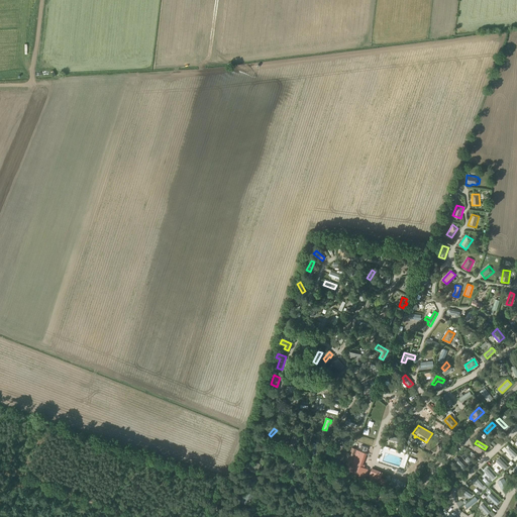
[(313,447),(311,452),(316,454),(320,445),(316,443),(314,447),(313,447)]
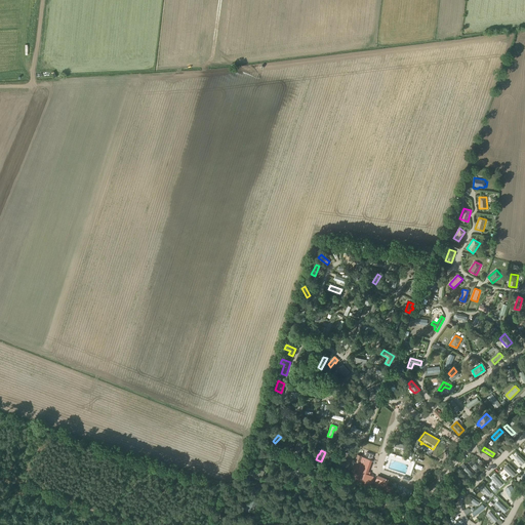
[(333,453),(328,461),(331,463),(336,455),(333,453)]
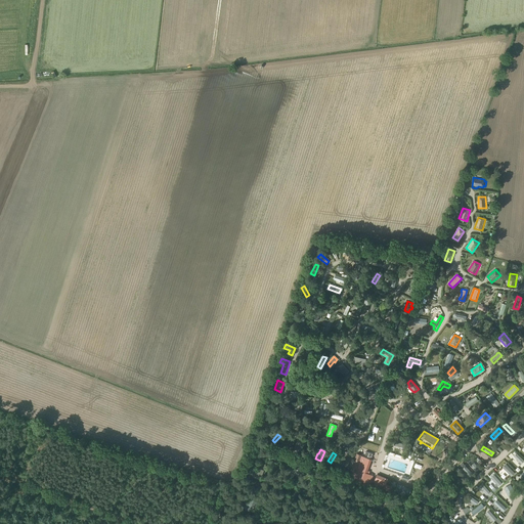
[(516,453),(514,455),(519,462),(518,463),(520,465),(523,461),(516,453)]
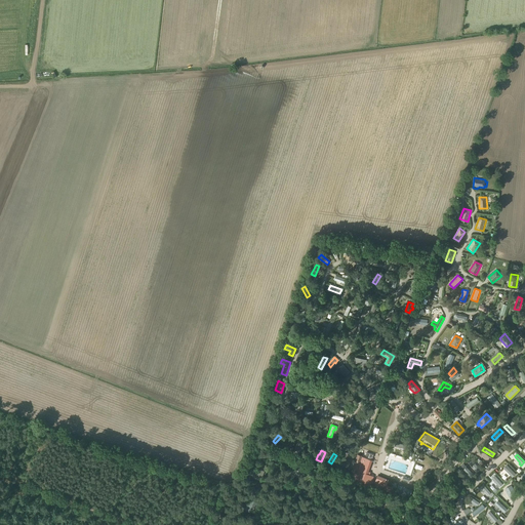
[(358,455),(352,472),(356,474),(354,479),(370,485),(373,476),(369,475),(370,473),(367,472),(371,459),(362,456),(358,455)]
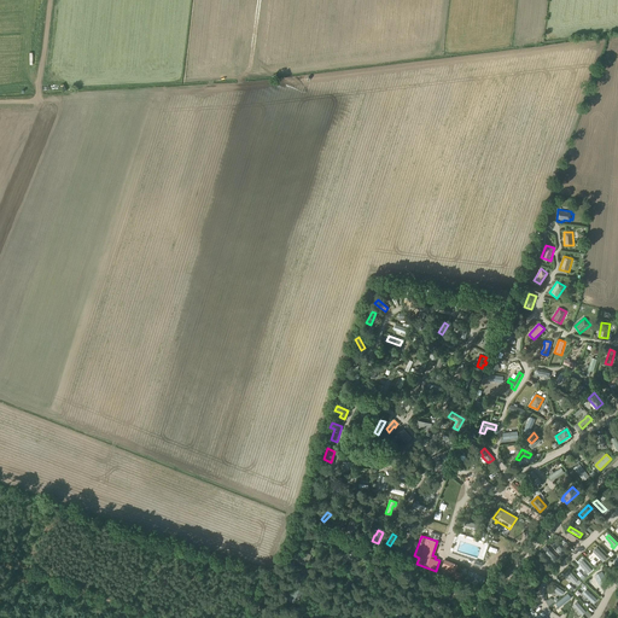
[(555,542),(552,546),(561,555),(565,552),(555,542)]
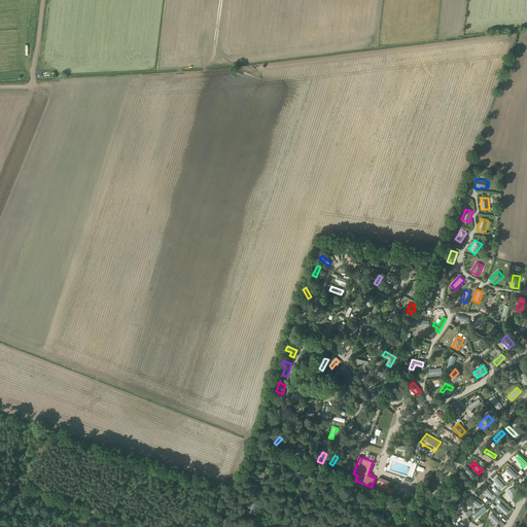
[(294,467),(289,480),(293,482),(296,475),(301,476),(303,470),(294,467)]
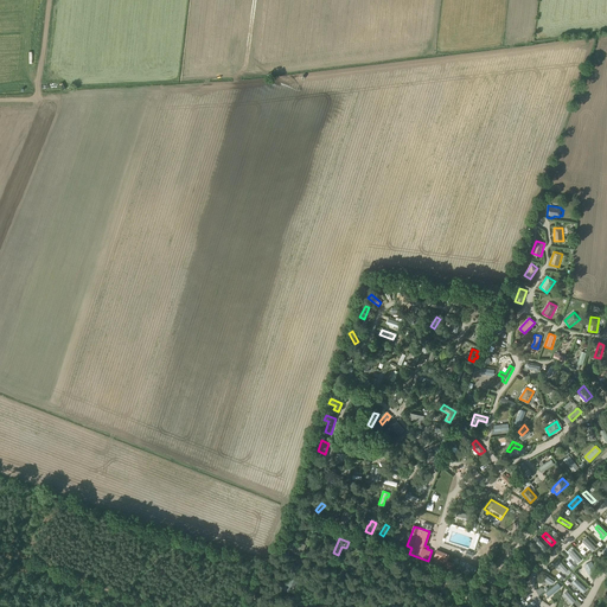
[(586,538),(582,542),(592,551),(595,548),(586,538)]
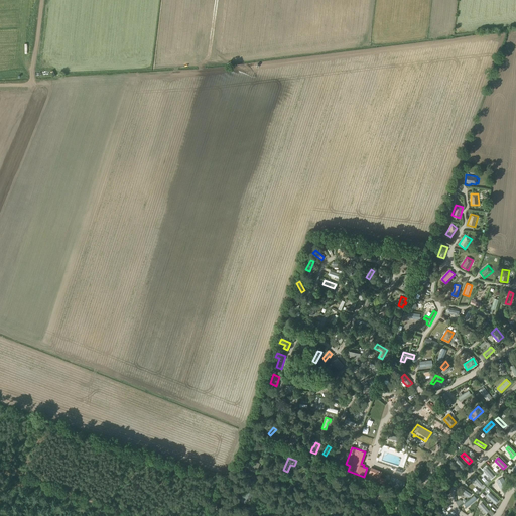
[(458,459),(456,461),(463,469),(465,467),(458,459)]
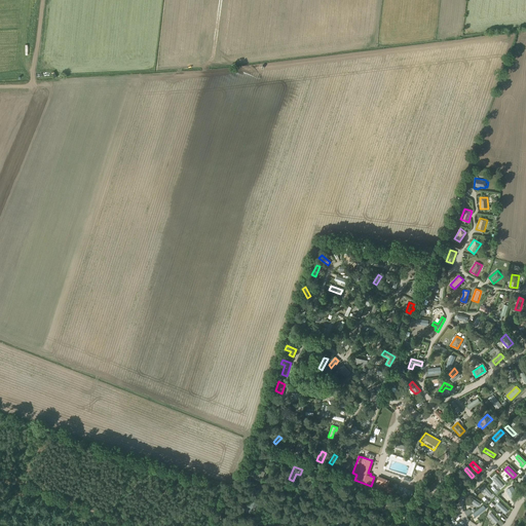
[(257,470),(254,479),(261,481),(265,473),(257,470)]
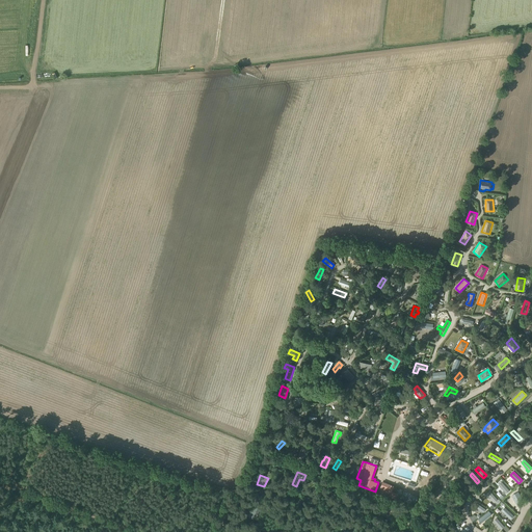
[(459,480),(456,483),(466,491),(469,488),(459,480)]
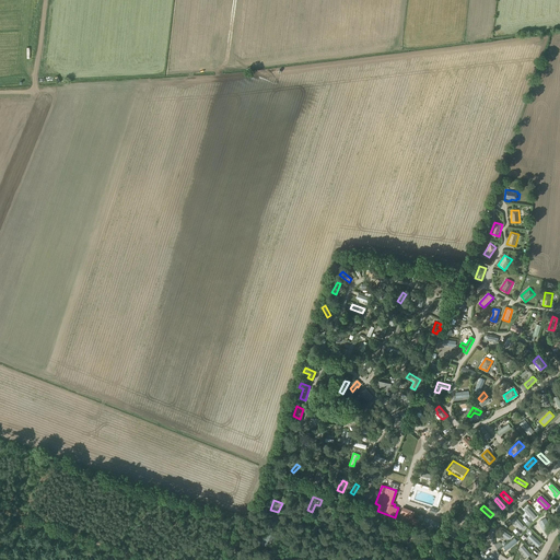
[(400,515),(399,518),(417,525),(419,521),(412,517),(415,512),(403,508),(399,515),(400,515)]
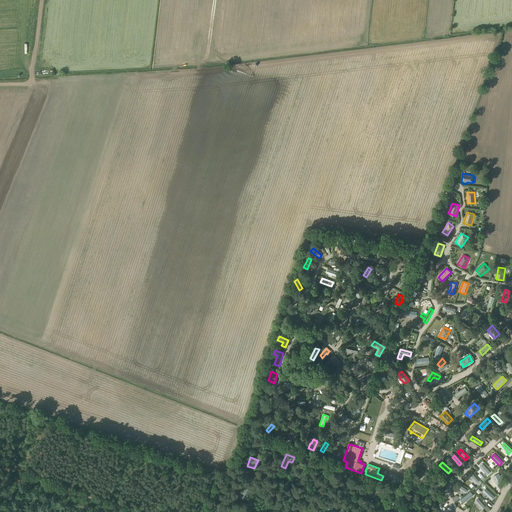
[(482,464),(479,466),(487,474),(490,472),(482,464)]
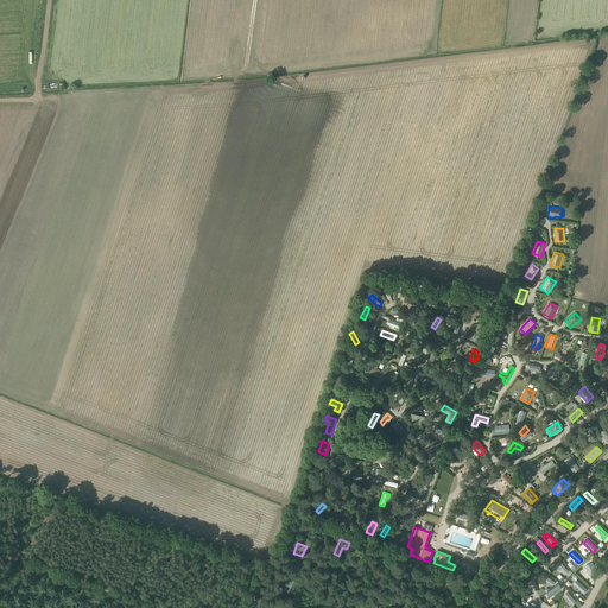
[(559,562),(557,564),(565,574),(569,571),(559,562)]
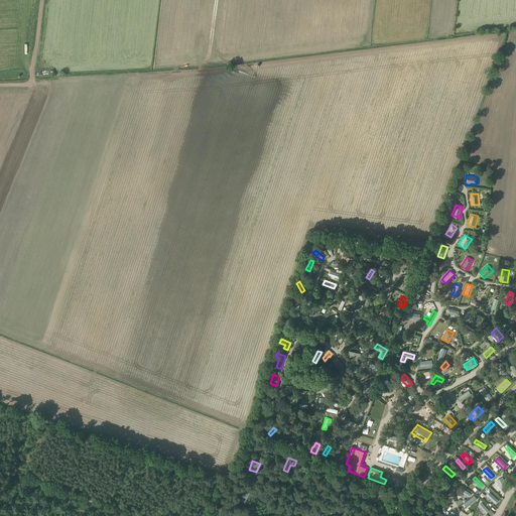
[(502,478),(497,481),(500,488),(506,485),(502,478)]
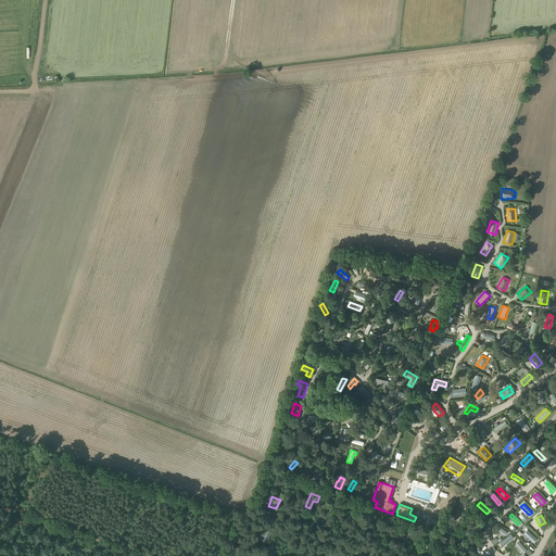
[(458,525),(456,529),(467,535),(469,531),(458,525)]
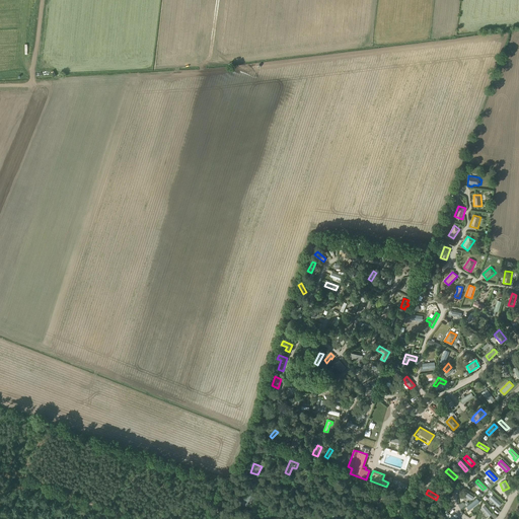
[(372,491),(368,500),(373,502),(377,494),(372,491)]
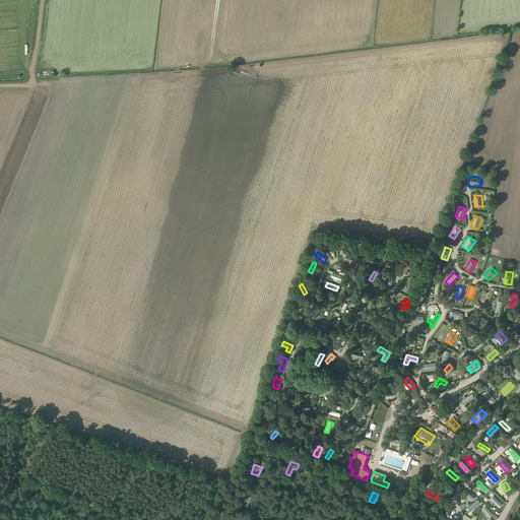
[(466,493),(464,496),(472,501),(474,498),(466,493)]
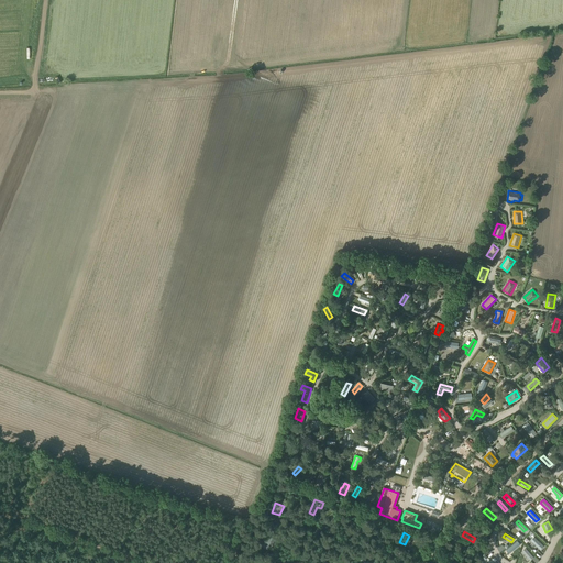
[(263,544),(263,547),(265,548),(265,545),(268,547),(271,543),(273,545),(276,540),(267,536),(263,544)]
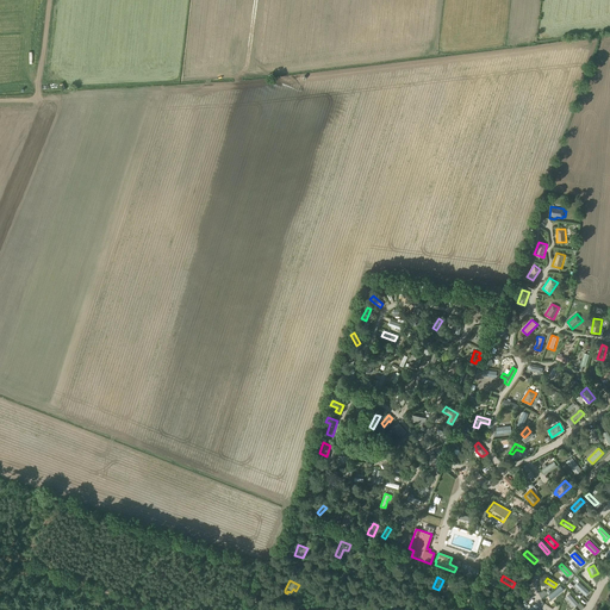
[(578,582),(574,585),(585,595),(589,591),(578,582)]
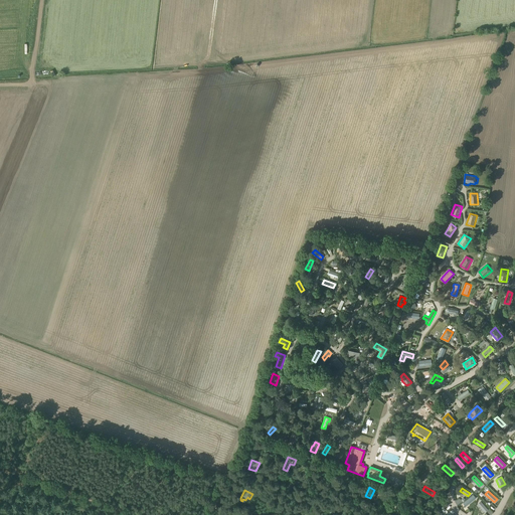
[(473,495),(463,503),(466,506),(476,498),(473,495)]
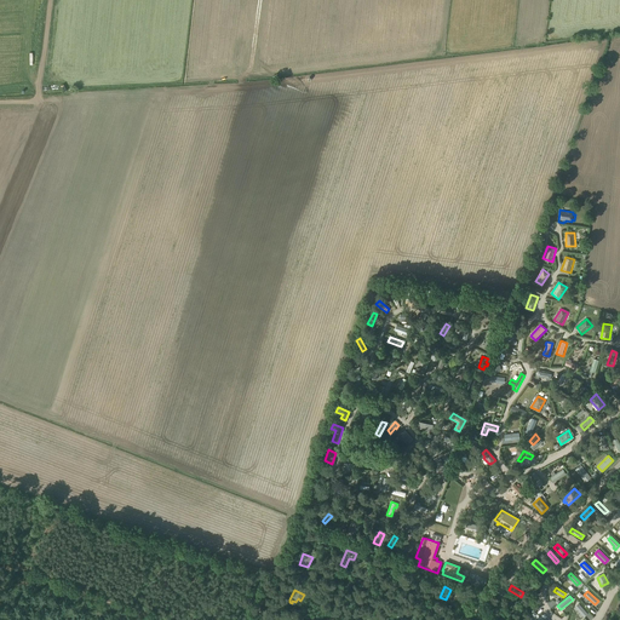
[(579,603),(575,607),(584,616),(587,613),(579,603)]
